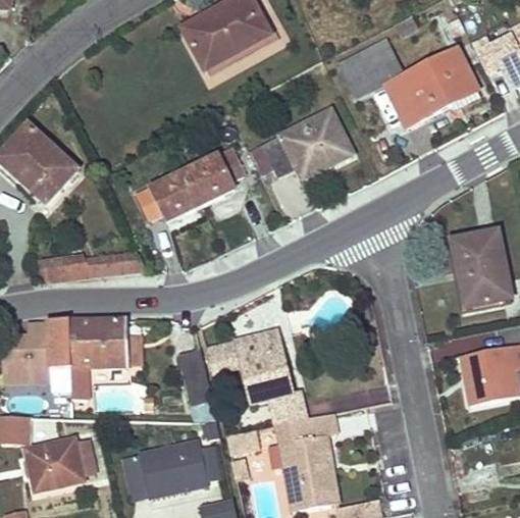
[(0,0),(0,7),(8,8),(8,0),(0,0)]
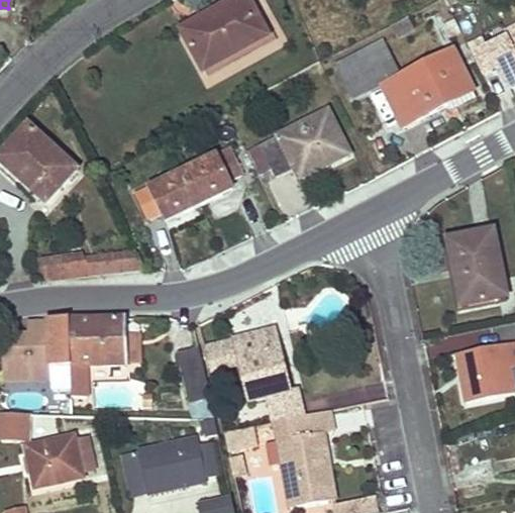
[(181,29),(203,69),(267,33),(248,0),(240,0),(223,9),(222,6),(181,29)]
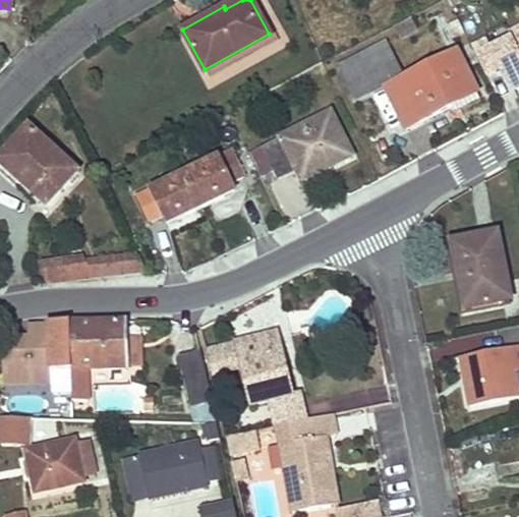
[(395,24),(399,34),(414,25),(409,16),(395,24)]
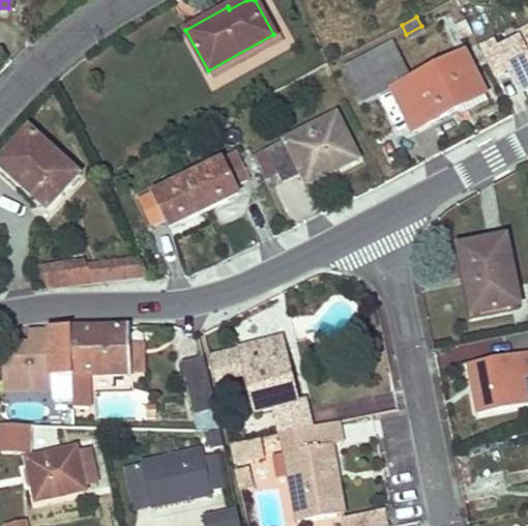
[(471,31),(464,17),(453,22),(460,36),(471,31)]
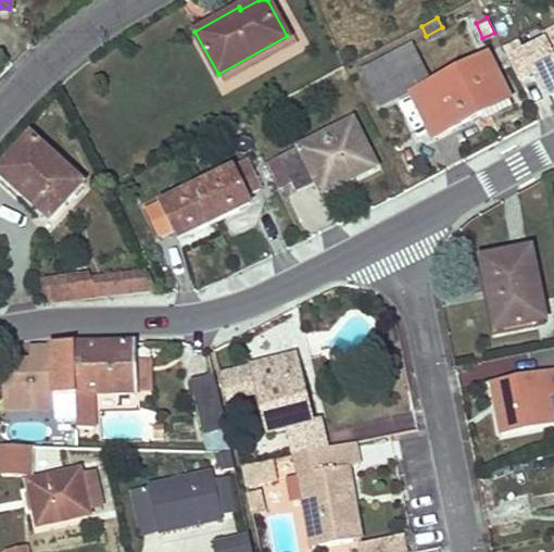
[(553,25),(541,32),(544,38),(523,49),(518,39),(502,47),(517,76),(531,69),(543,93),(553,87),(553,25)]
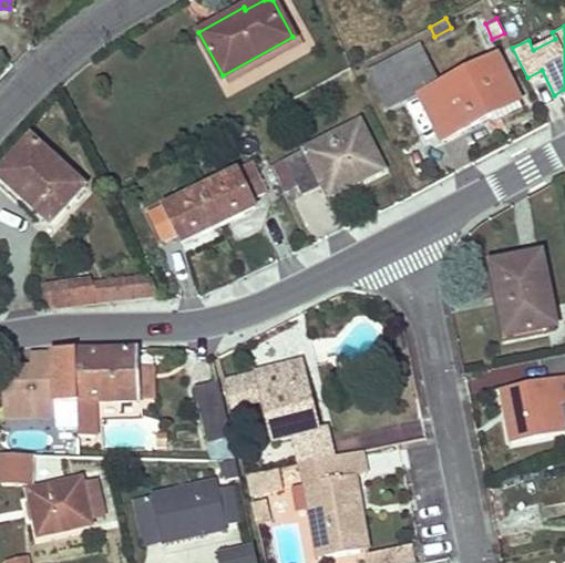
[(369,68),(388,103),(417,90),(419,92),(434,84),(415,45),(369,68)]
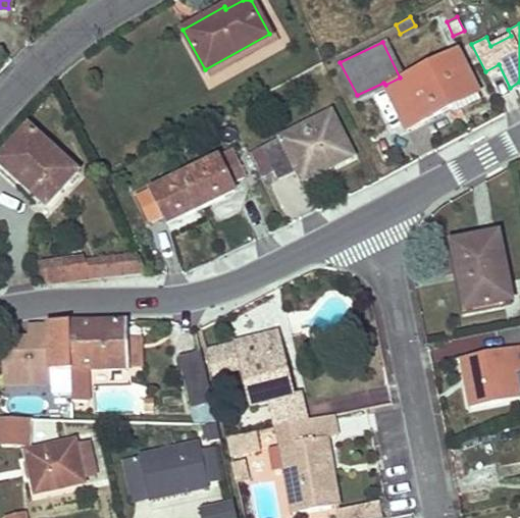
[(400,78),(385,85),(406,127),(451,104),(454,110),(479,97),(456,50),(400,78)]
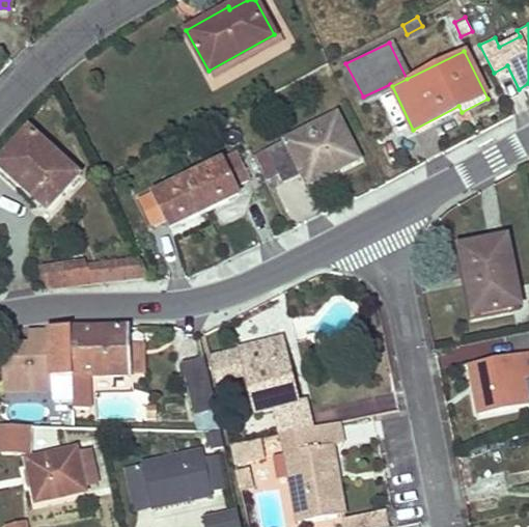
[(266,147),(278,171),(282,179),(301,170),(308,184),(337,169),(335,166),(357,155),(335,112),(266,147)]
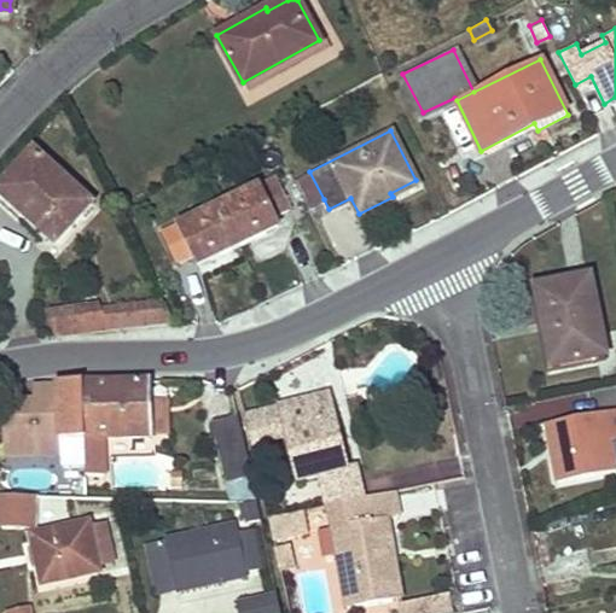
[(33,149),(0,185),(0,191),(54,240),(89,200),(33,149)]
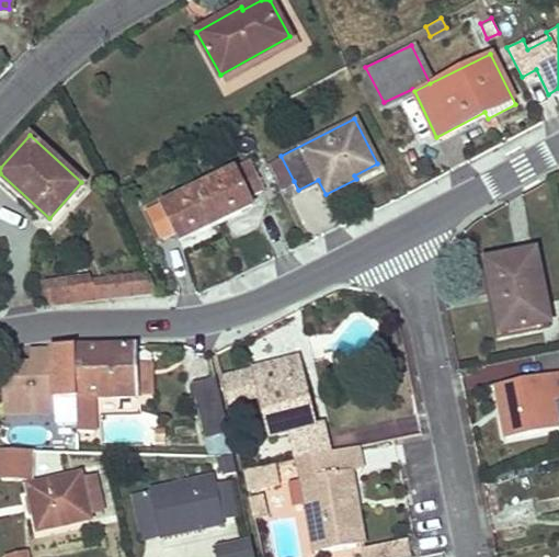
[(184,223),(190,234),(240,208),(235,199),(246,193),(274,179),(262,152),(197,185),(147,209),(160,235),(174,229),(184,223)]
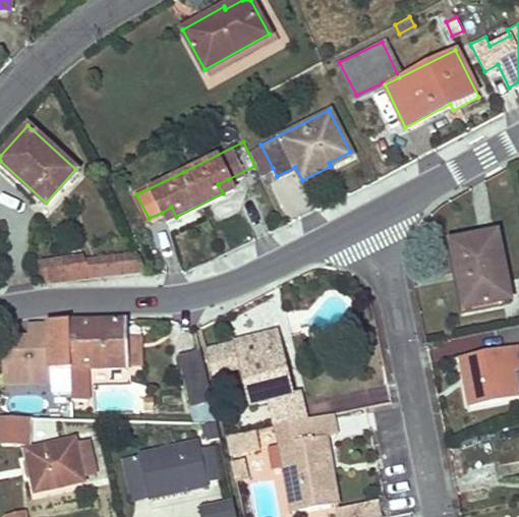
[(261,174),(273,168),(261,145),(249,151),(261,174)]
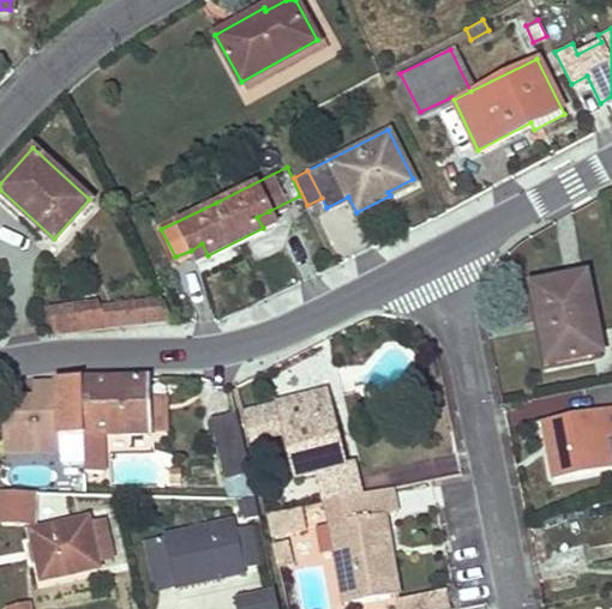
[(269,211),(257,217),(263,228),(275,223),(269,211)]
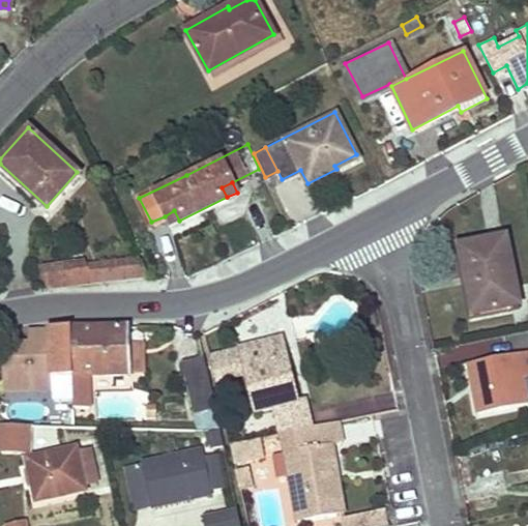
[(174,210),(165,216),(169,226),(179,221),(174,210)]
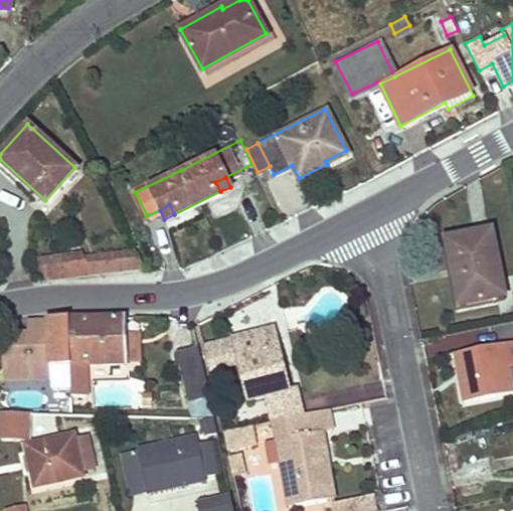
[(491,228),(446,238),(459,303),(504,294),(491,228)]
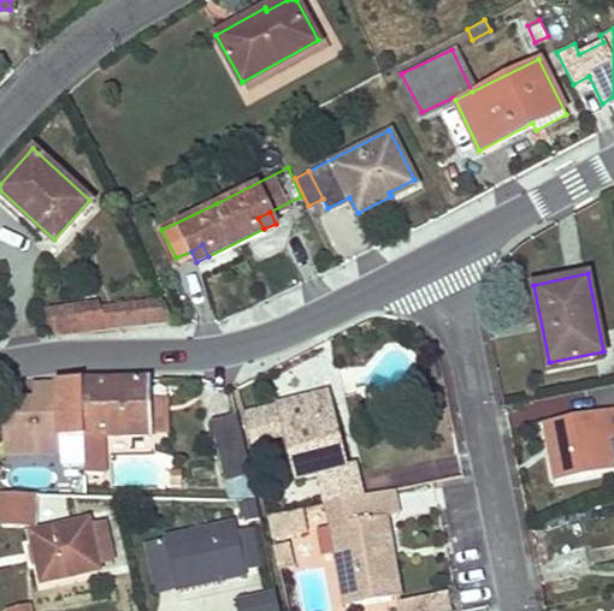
[(171,319),(160,296),(98,304),(100,309),(71,313),(69,306),(47,309),(57,332),(171,319)]
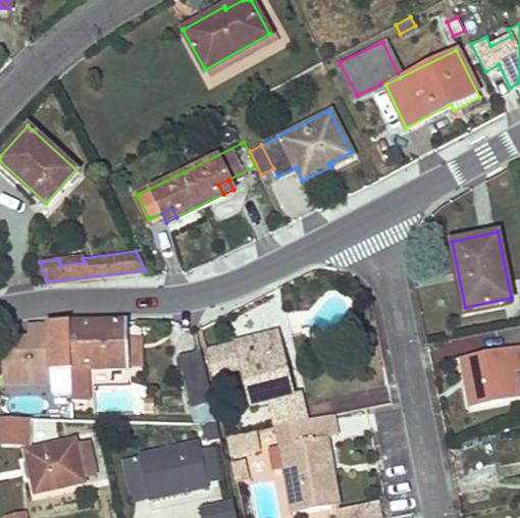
[(85,262),(83,258),(82,256),(58,259),(60,265),(85,262)]
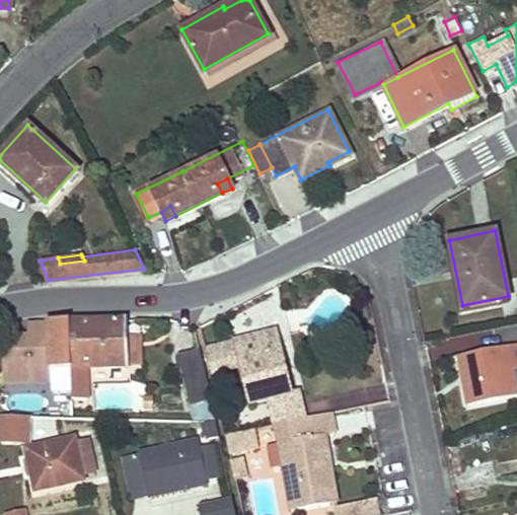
[(68,318),(70,364),(70,396),(85,395),(84,364),(127,363),(127,361),(126,335),(126,317),(68,318)]
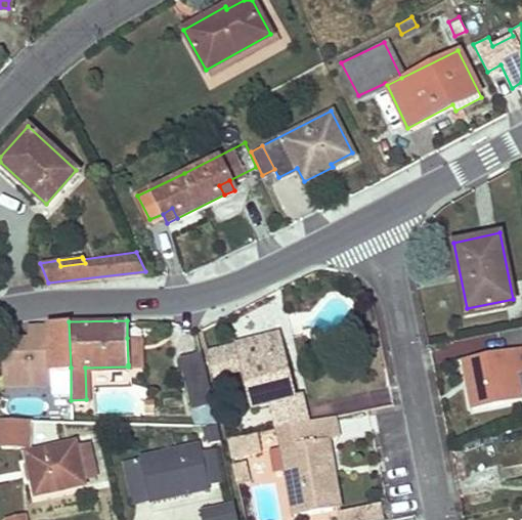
[(3,336),(4,380),(31,379),(33,383),(47,382),(50,379),(49,369),(71,367),(69,321),(48,322),(48,325),(28,325),(29,335),(3,336)]
